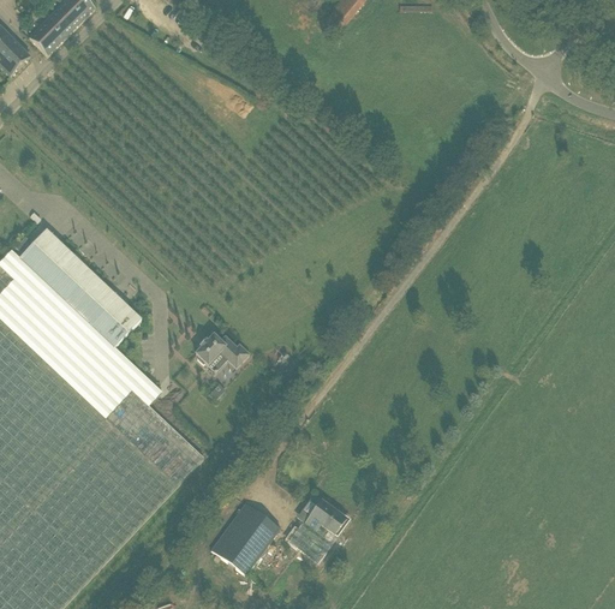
[(47,53),(95,5),(90,0),(64,0),(29,35),(47,53)]
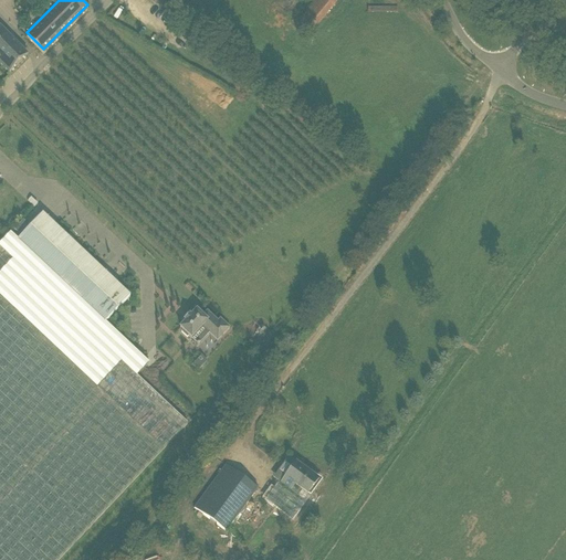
[(313,29),(335,0),(314,0),(300,19),(313,29)]
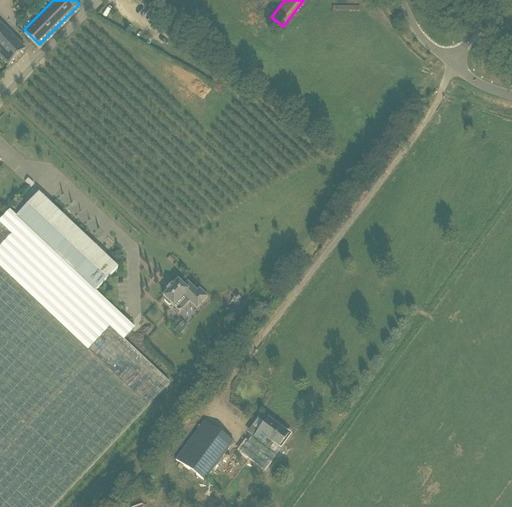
[(0,53),(9,62),(25,46),(0,21),(0,53)]
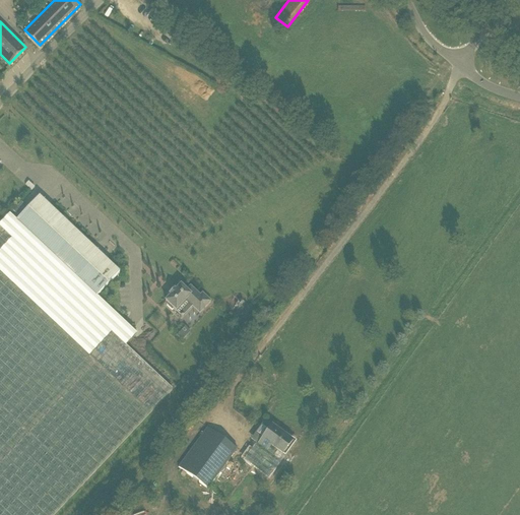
[(9,210),(0,219),(0,223),(126,343),(137,331),(98,294),(112,275),(119,268),(39,192),(16,216),(9,210)]
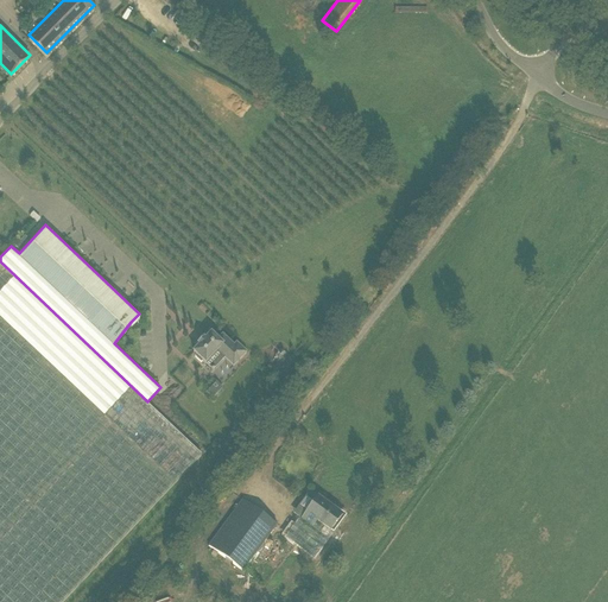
[(16,241),(20,246),(30,235),(25,232),(16,241)]
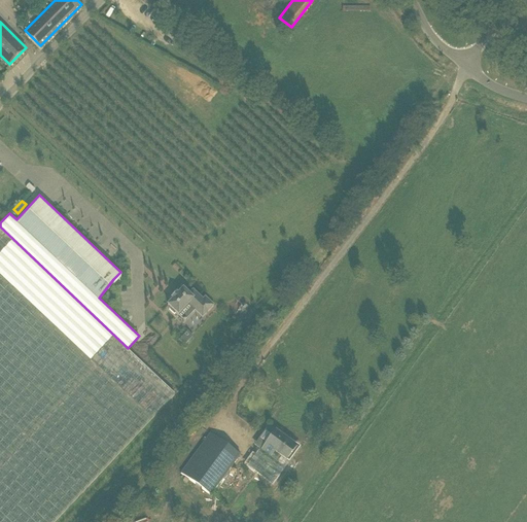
[(0,521),(51,521),(175,392),(128,348),(0,227),(0,521)]
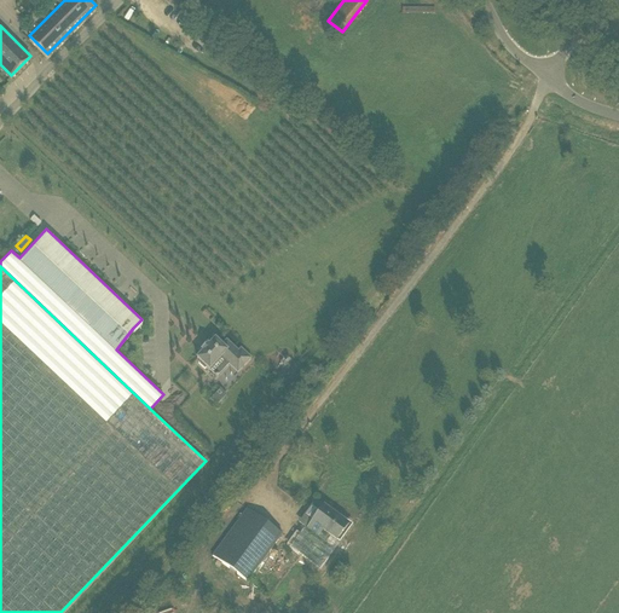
[(241,345),(238,347),(226,336),(221,341),(215,335),(208,341),(207,340),(201,346),(203,347),(197,354),(200,357),(198,358),(204,364),(206,363),(209,365),(221,352),(237,366),(250,353),(241,345)]
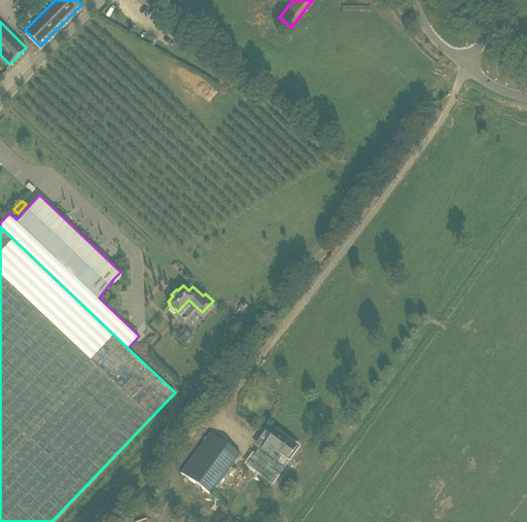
[(180,336),(184,341),(194,332),(188,326),(180,336)]
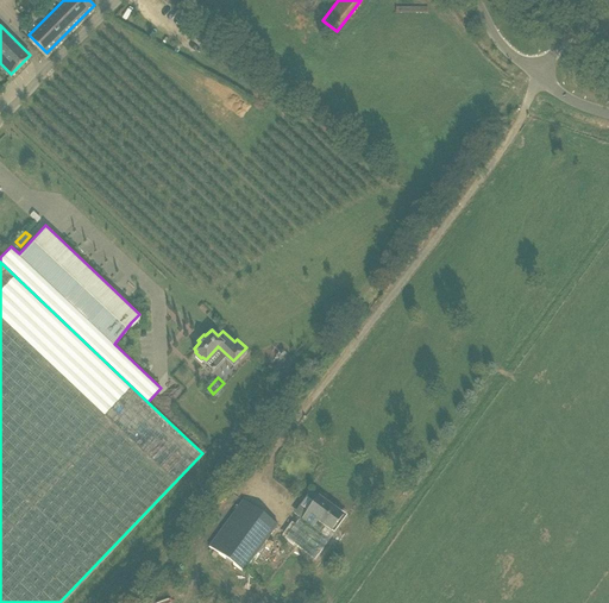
[(318,494),(302,516),(312,523),(316,517),(331,527),(343,512),(318,494)]
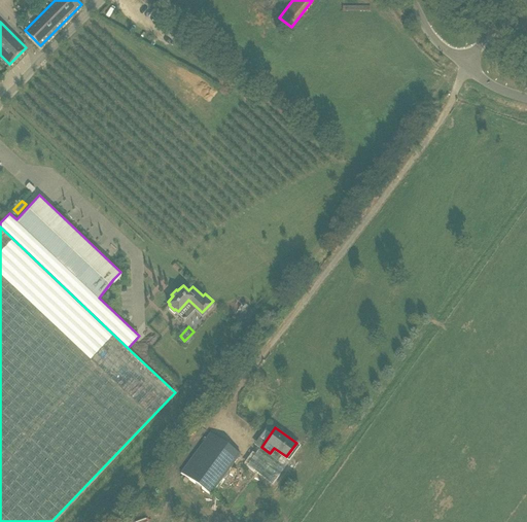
[(181,468),(211,491),(240,451),(210,429),(181,468)]
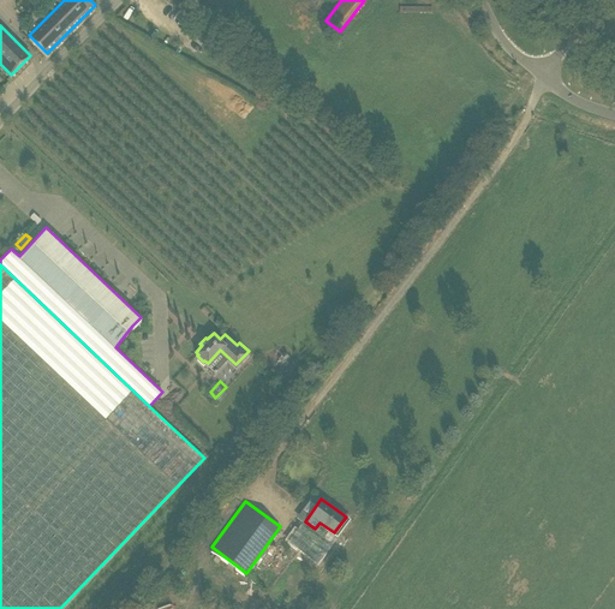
[(287,538),(317,557),(327,544),(296,524),(287,538)]
